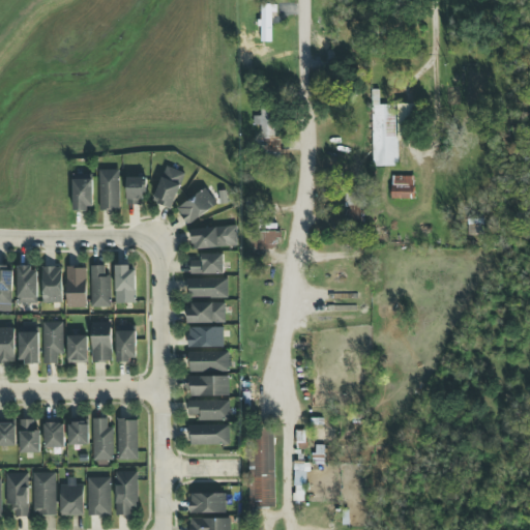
[(276,5),(261,5),(260,42),(271,42),(271,12),(276,12),(276,5)]
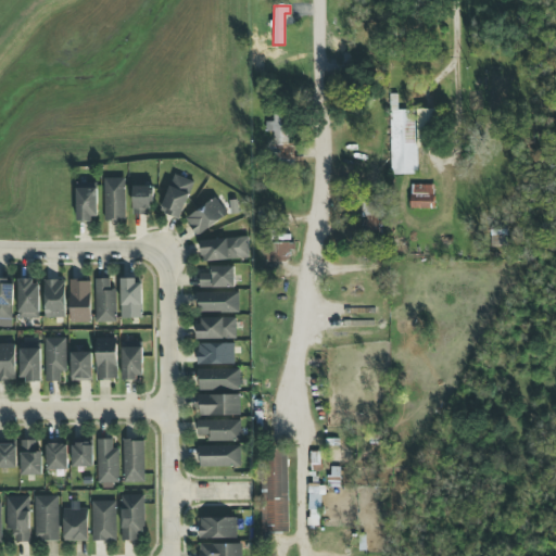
[(437,110),(397,110),(397,96),(389,96),(390,175),(417,175),(417,149),(429,149),(428,130),(437,130),(437,110)]
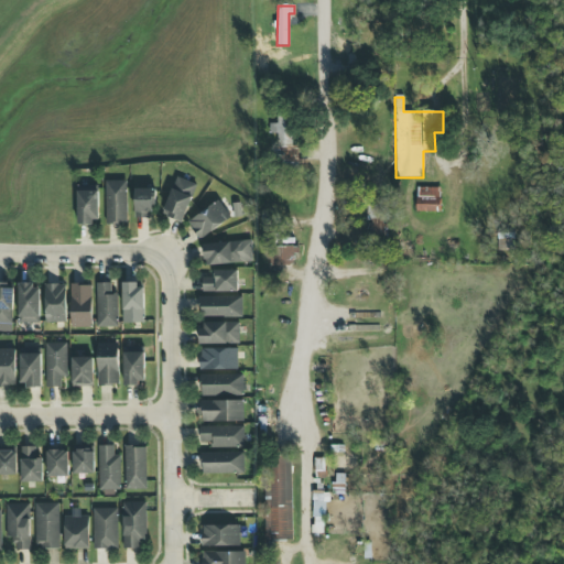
[(295,114),(278,115),(278,123),(270,123),(270,134),(278,134),(279,150),(283,149),(284,171),(299,170),(295,114)]
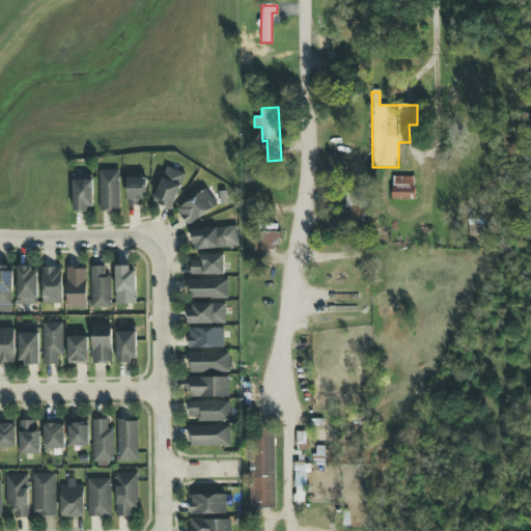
[(184,172),(165,167),(154,203),(173,210),(184,172)]
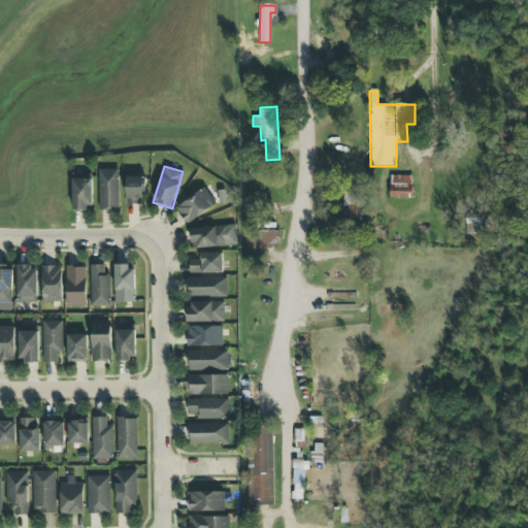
[(119,169),(98,169),(99,209),(119,209),(119,169)]
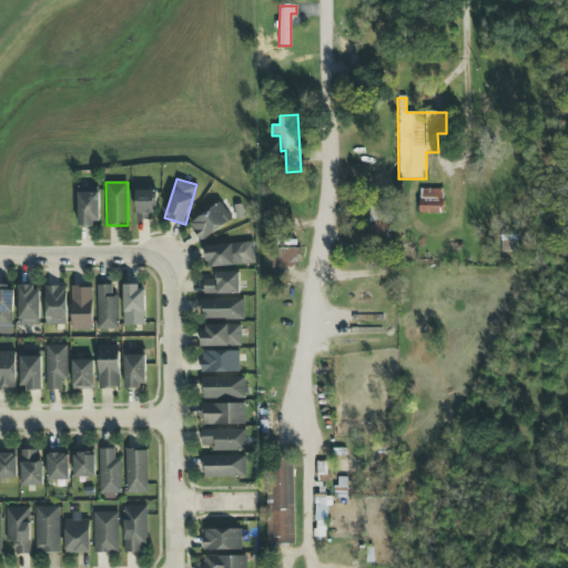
[(443,189),(419,189),(418,213),(443,213),(443,189)]
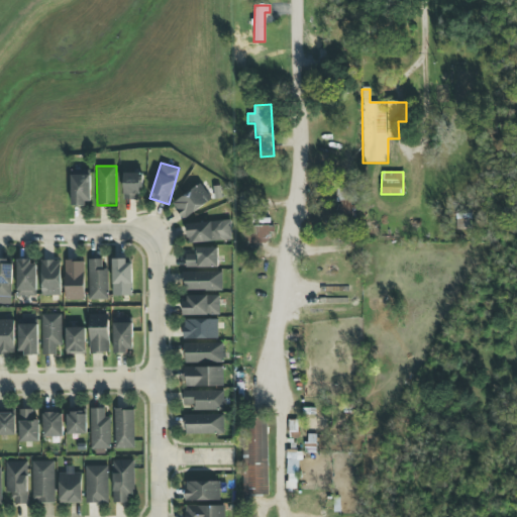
[(123,200),(140,200),(140,173),(123,173),(123,200)]
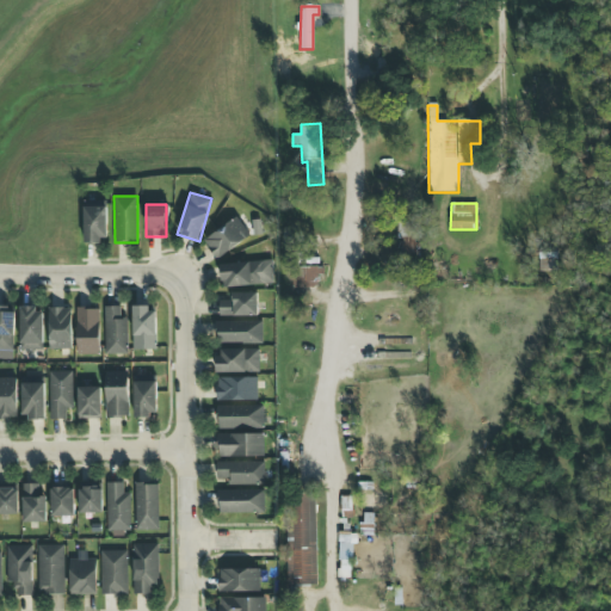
[(106,207),(82,207),(84,242),(107,241),(106,207)]
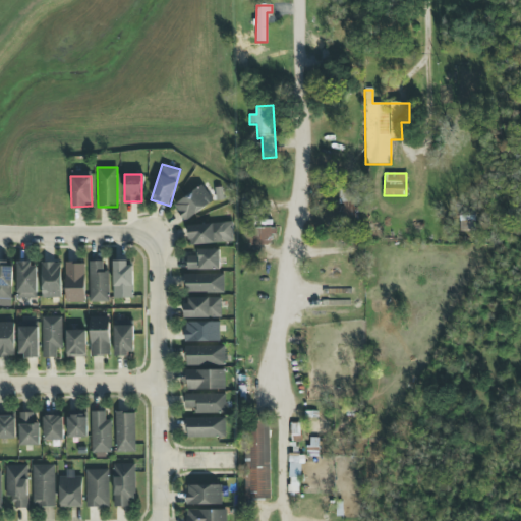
[(172,205),(183,221),(213,201),(201,185),(172,205)]
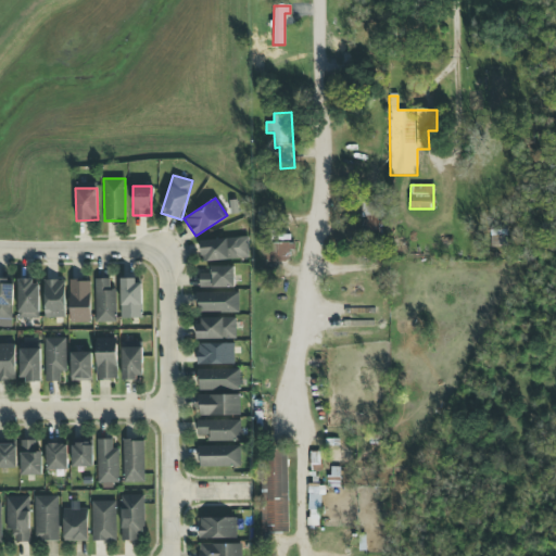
[(361,234),(377,234),(378,202),(361,201),(361,234)]
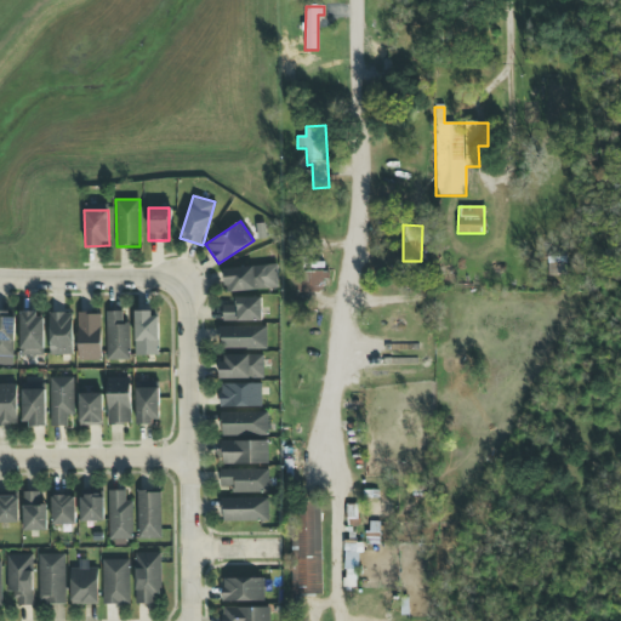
[(308,290),(329,290),(329,265),(309,265),(308,290)]
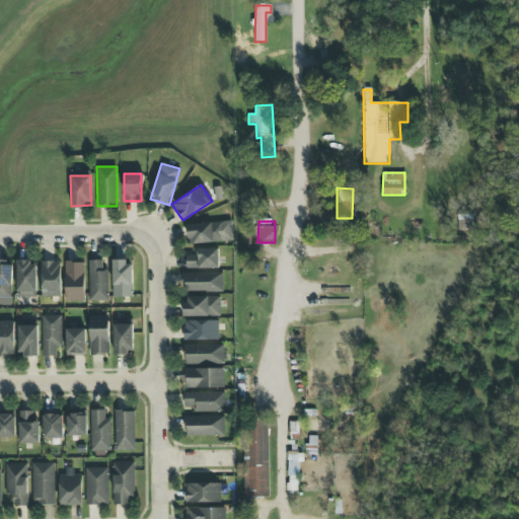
[(232,242),(231,222),(187,223),(188,243),(232,242)]
